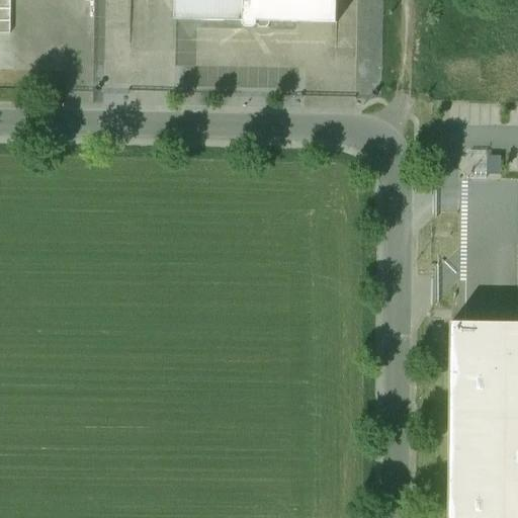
[(95,0),(95,35),(107,35),(107,26),(123,26),(123,0),(95,0)]
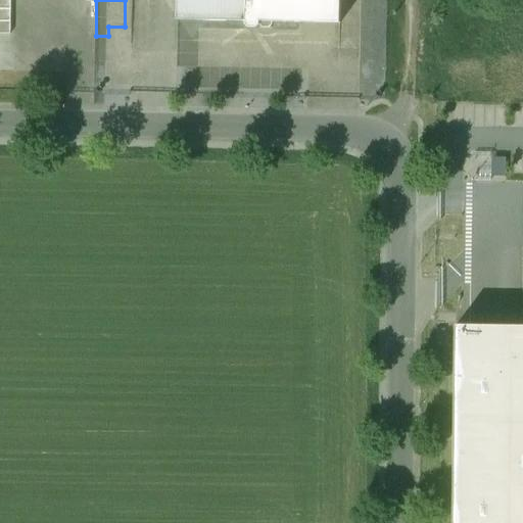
[(177,0),(177,20),(245,22),(245,0),(177,0)]
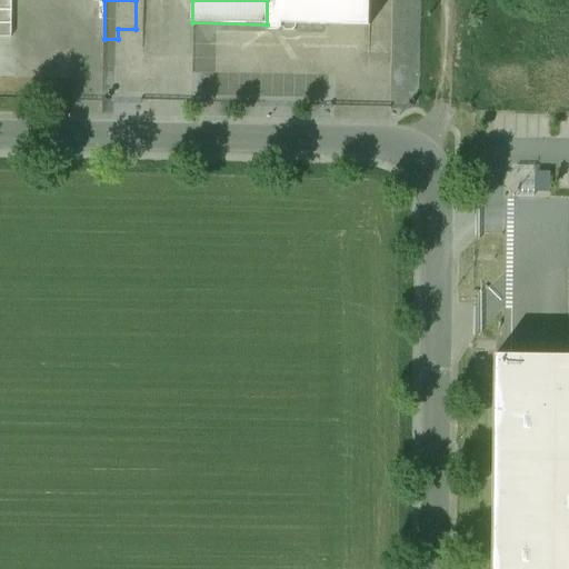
[(267,0),(267,25),(267,28),(270,31),(279,31),(282,28),(282,25),(369,26),(369,0),(267,0)]
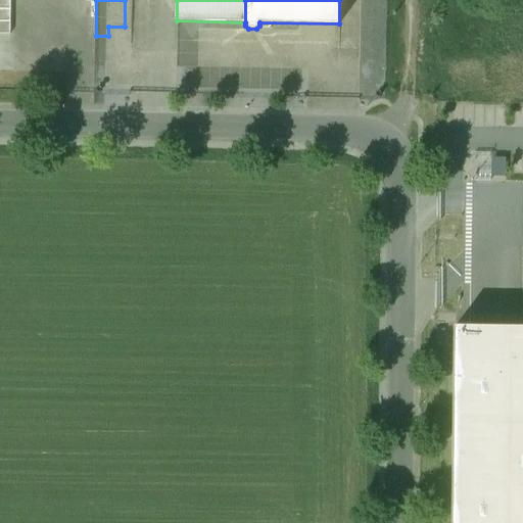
[(508,149),(466,150),(466,178),(508,178),(508,149)]
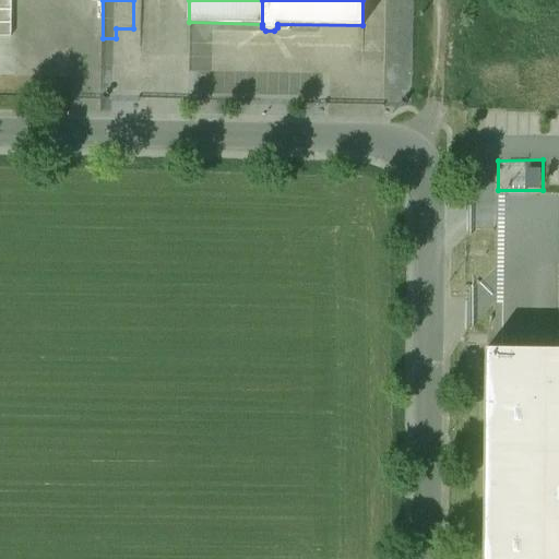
[(558,558),(558,348),(487,348),(484,558),(558,558)]
